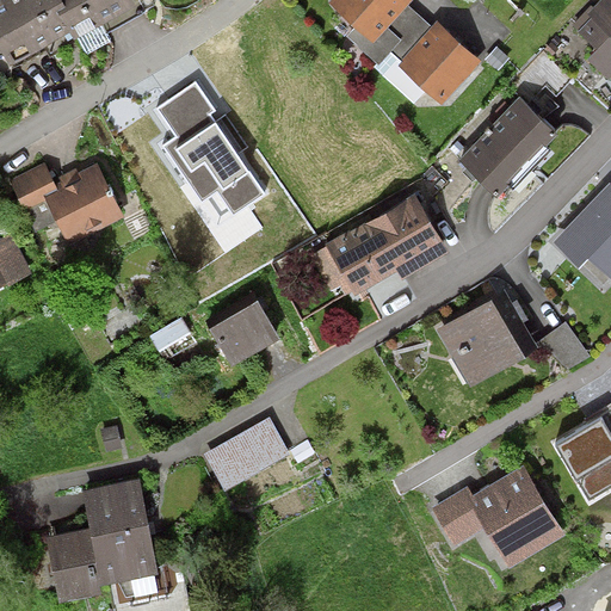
[(8,0),(0,5),(0,36),(12,56),(71,23),(76,34),(128,4),(125,0),(8,0)]
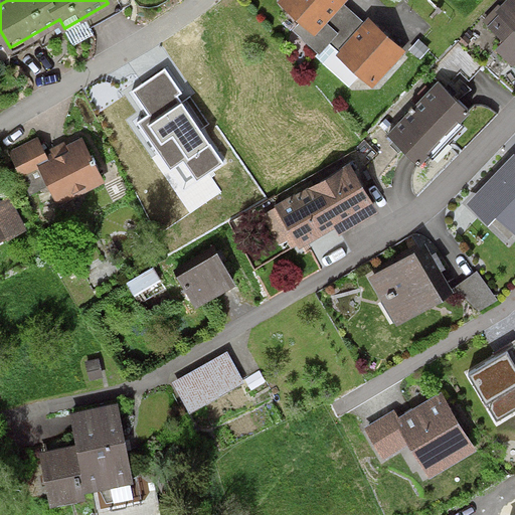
[(347,0),(280,0),(278,3),(301,23),(316,36),(344,5),(347,0)]
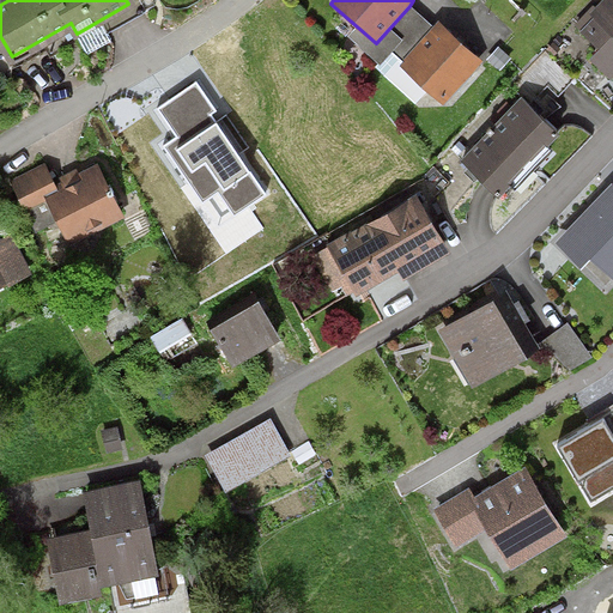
[(612,0),(610,0),(584,26),(612,54),(612,0)]
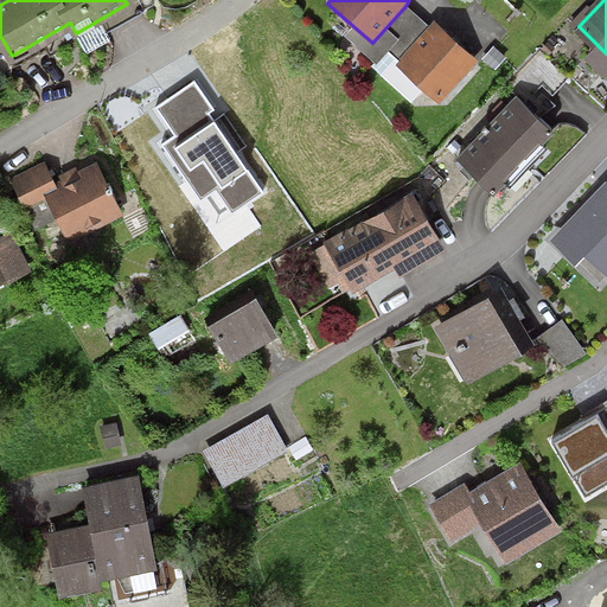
[(429,27),(406,6),(372,43),(355,27),(345,38),(378,65),(390,52),(400,61),(429,27)]
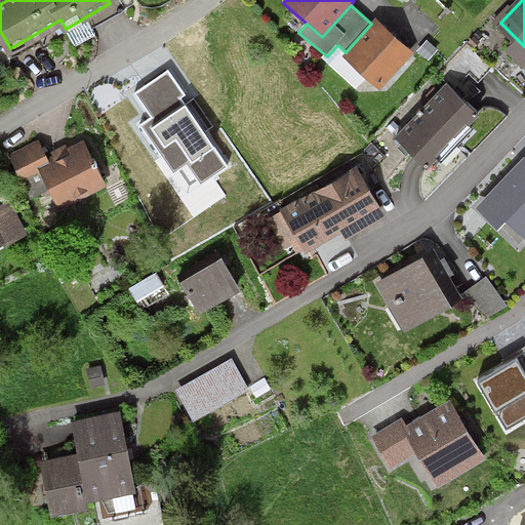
[(412,52),(374,19),(371,24),(346,52),(344,55),(381,87),(412,52)]
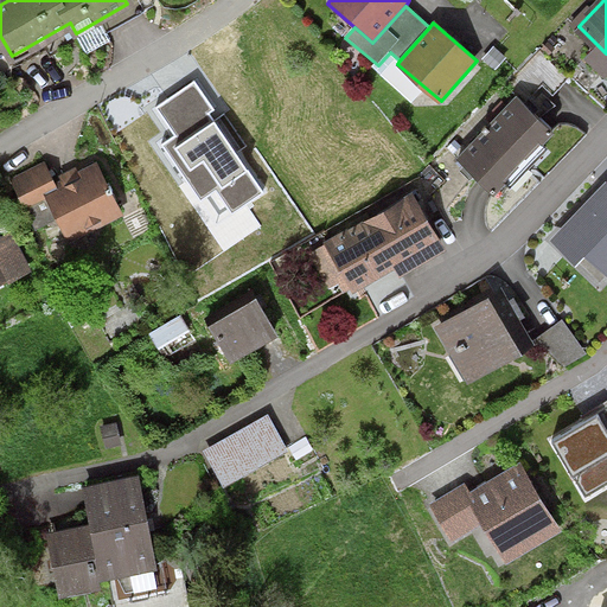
[(496,46),(483,61),(496,72),(508,58),(496,46)]
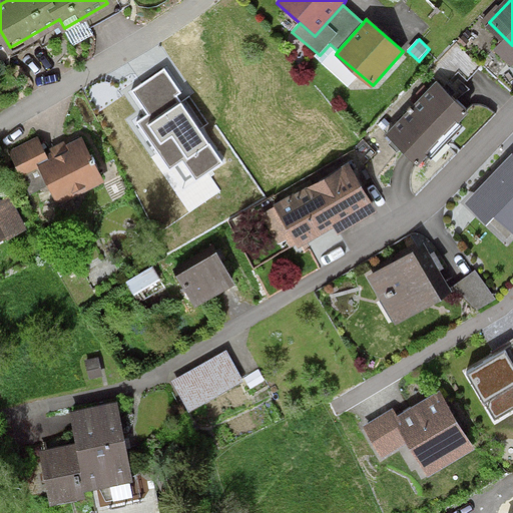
[(224,160),(165,66),(121,93),(181,188),(224,160)]
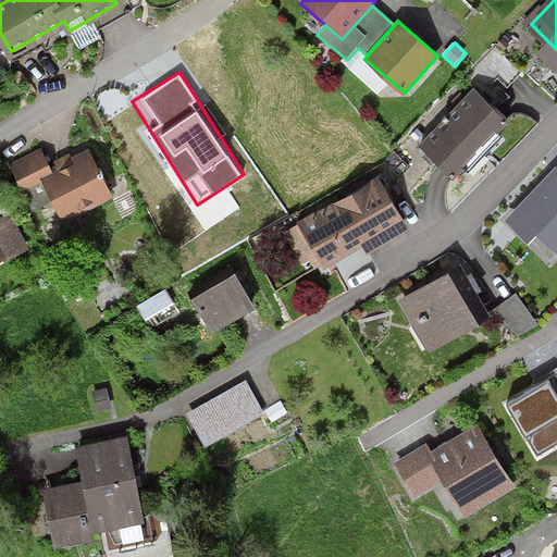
[(505,122),(475,94),(424,146),(455,174),(505,122)]
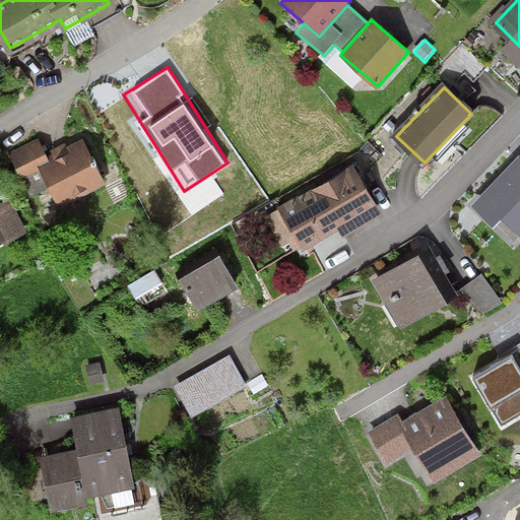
[(106,187),(83,138),(48,155),(40,138),(8,152),(20,178),(41,169),(58,208),(106,187)]
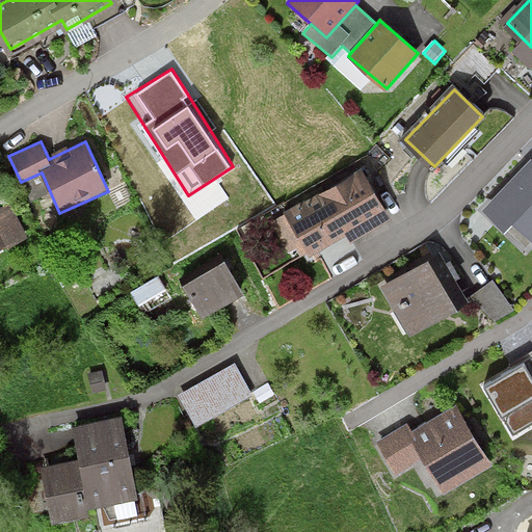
[(531,164),(487,209),(508,229),(516,220),(531,236),(531,164)]
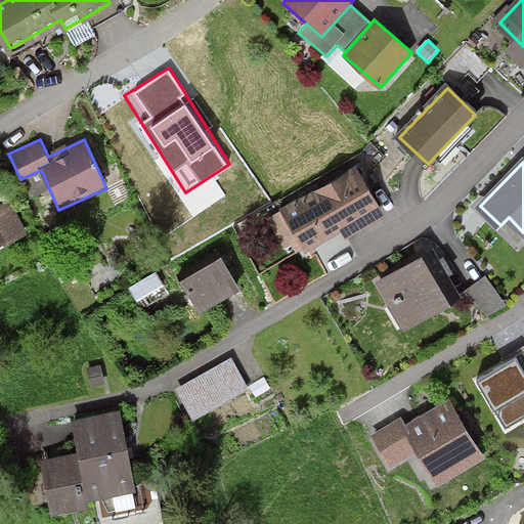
[(376,210),(355,172),(286,210),(306,248),(376,210)]
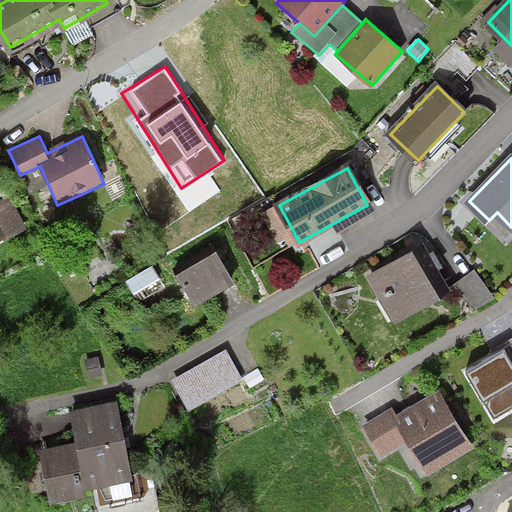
[(0,200),(0,242),(27,230),(10,196),(0,200)]
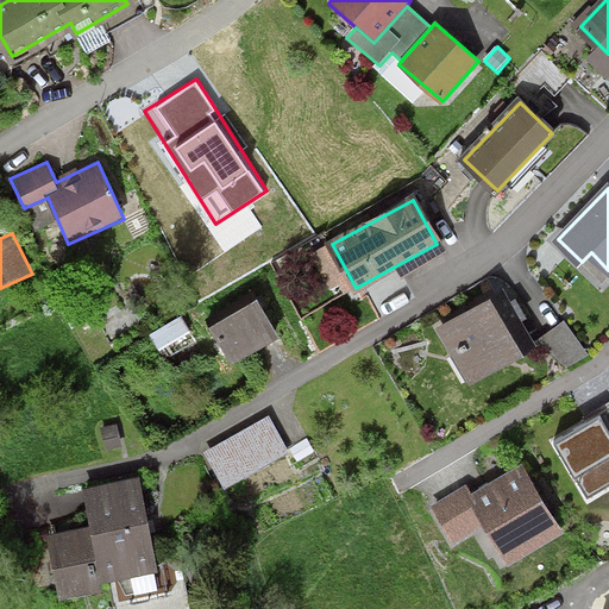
[(521,357),(493,303),(443,330),(471,383),(521,357)]
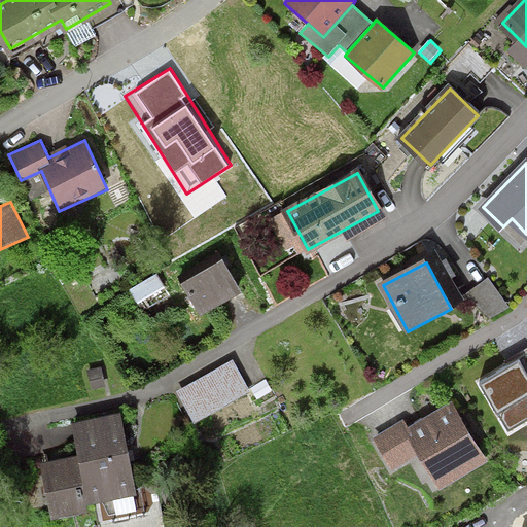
[(239,291),(224,265),(188,284),(204,311),(239,291)]
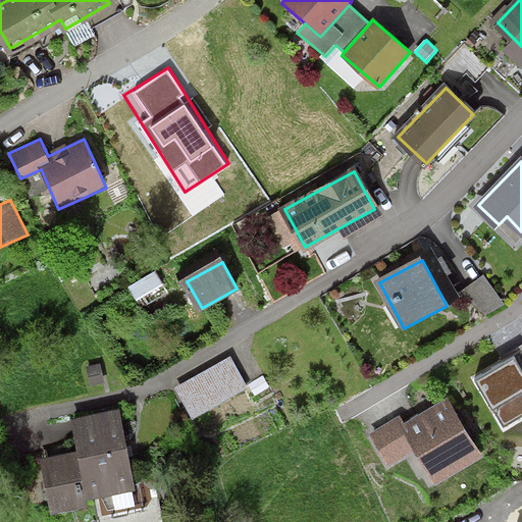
[(156,270),(127,286),(137,301),(164,285),(156,270)]
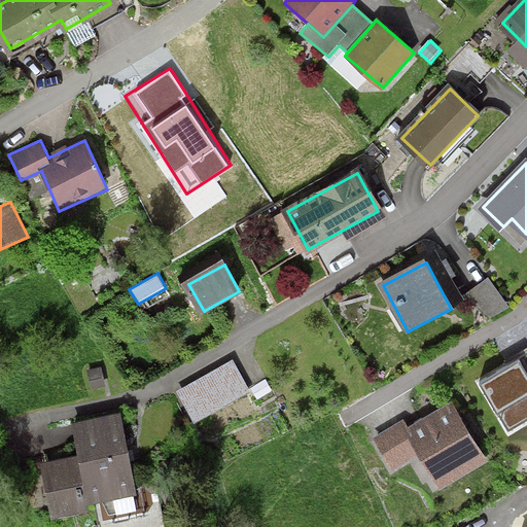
[(507,307),(488,278),(465,294),(489,317),(507,307)]
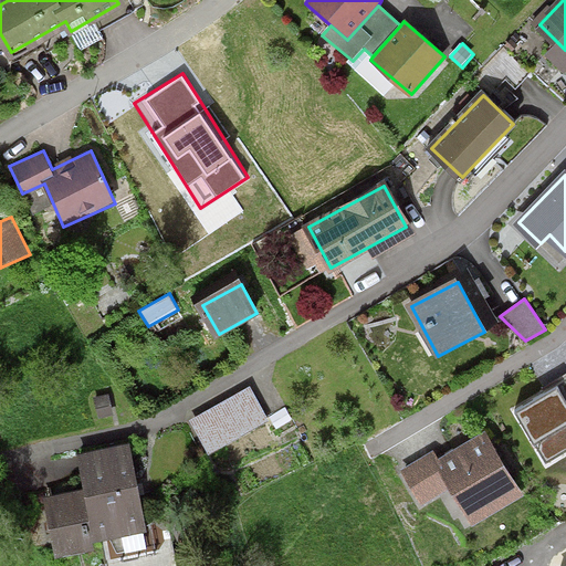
[(565,383),(516,412),(545,460),(565,449),(565,383)]
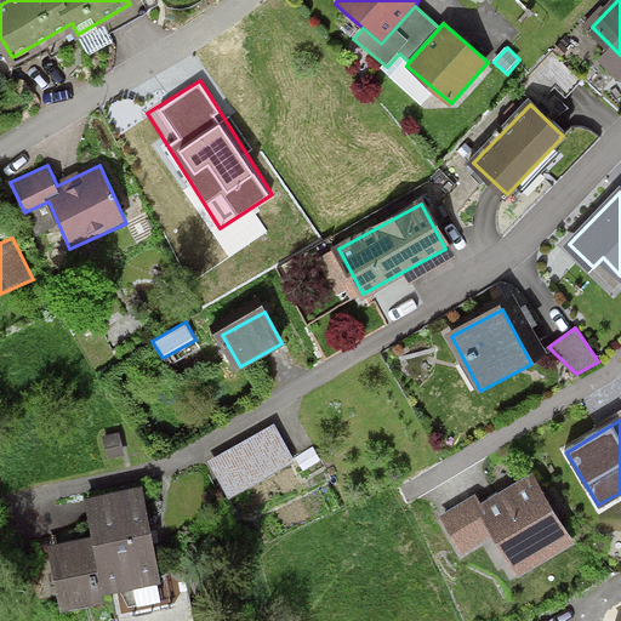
[(295,460),(275,425),(208,463),(227,497),(295,460)]
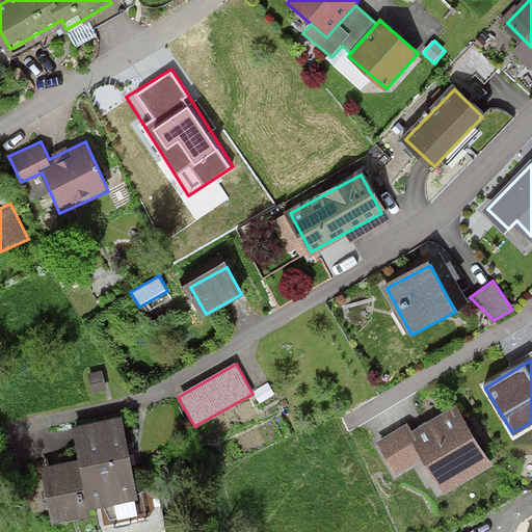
[(103,371),(89,374),(94,393),(107,390),(103,371)]
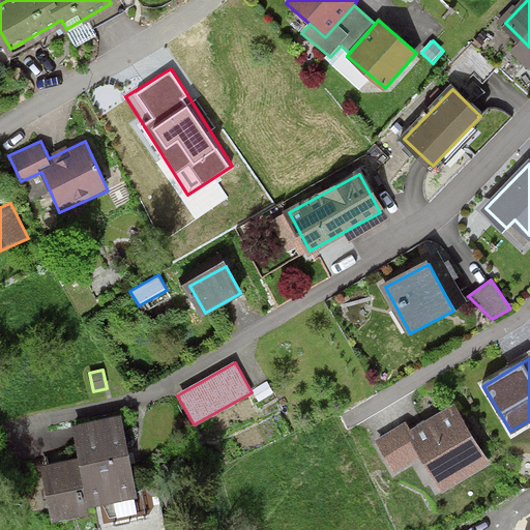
[(486,462),(454,409),(410,434),(422,455),(441,488),(486,462)]
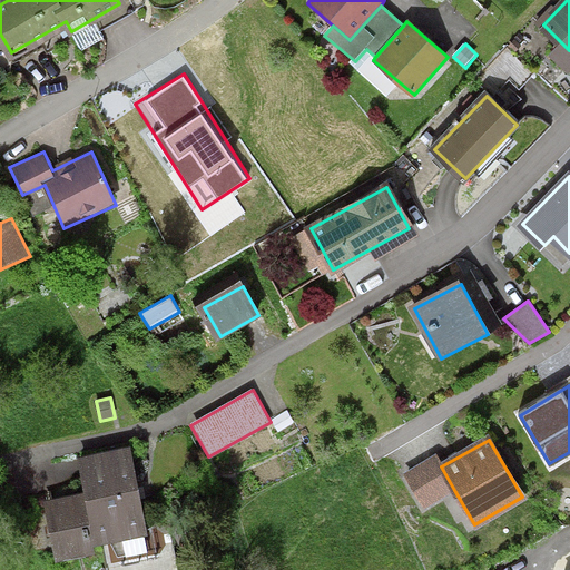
[(148,537),(131,448),(79,458),(87,494),(45,503),(56,564),(96,557),(95,547),(148,537)]
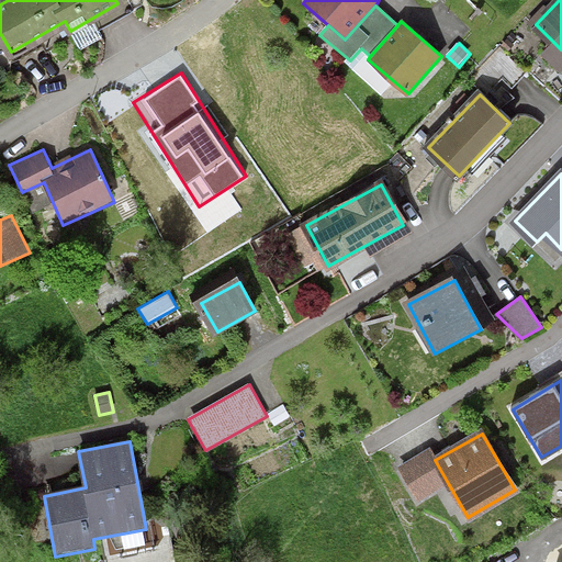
[(402,469),(419,498),(448,483),(435,460),(430,452),(402,469)]
